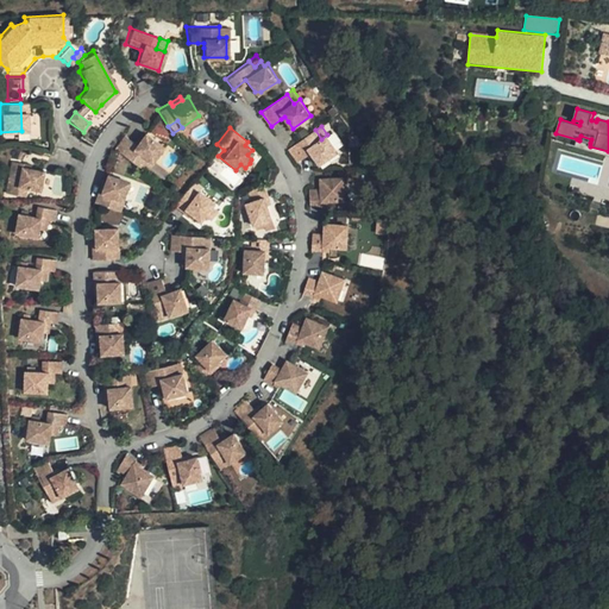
[(315,130),(289,148),(299,162),(308,155),(312,152),(315,157),(320,164),(339,151),(327,135),(321,139),(315,130)]
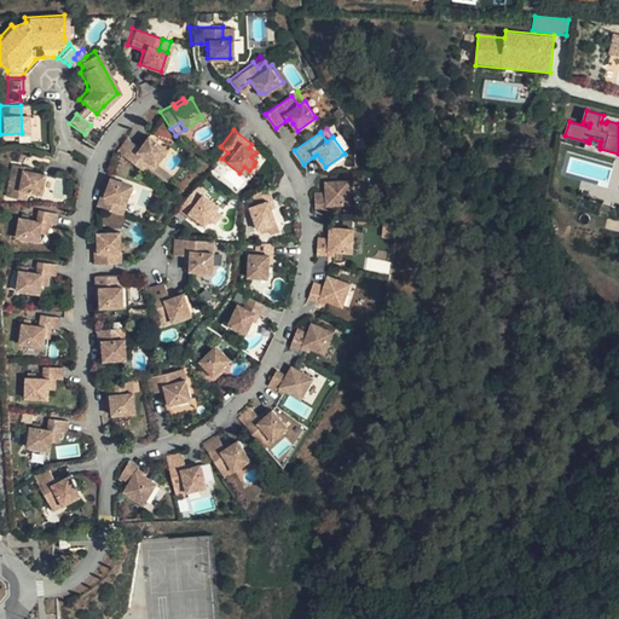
[(123,137),(114,150),(139,168),(145,158),(154,165),(166,148),(148,134),(143,142),(138,148),(132,143),(123,137)]
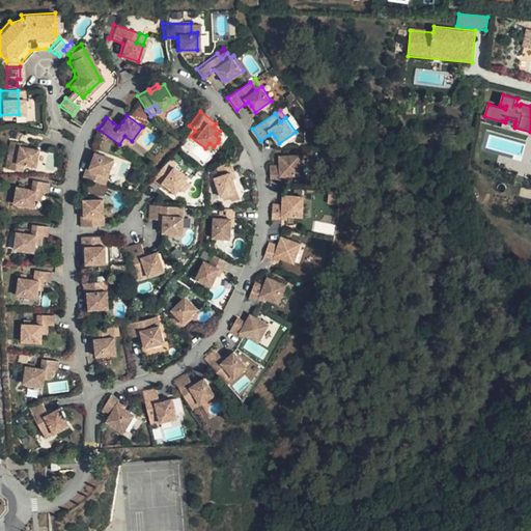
[(117,117),(113,122),(118,127),(122,121),(117,117)]
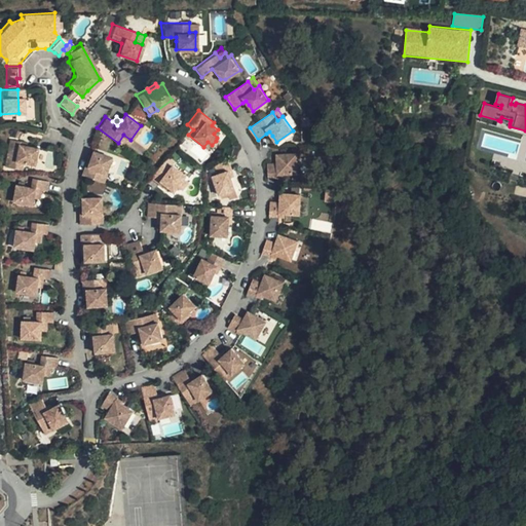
[(500,121),(498,120),(496,127),(525,136),(525,130),(510,126),(510,123),(500,121)]
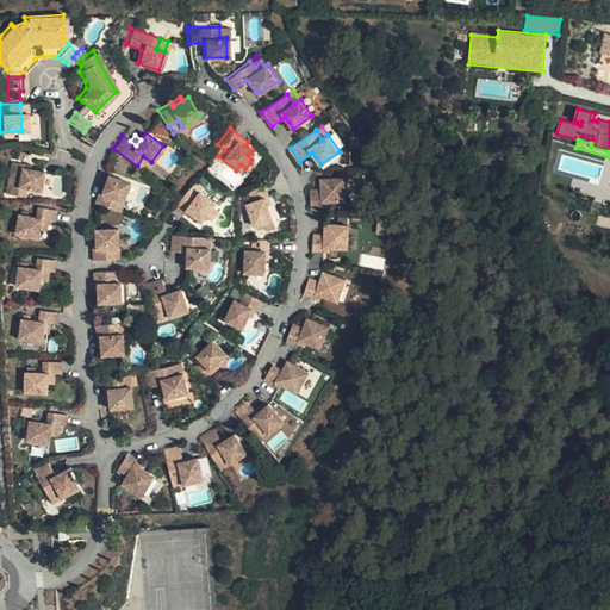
[(143,156),(137,166),(145,172),(151,162),(143,156)]
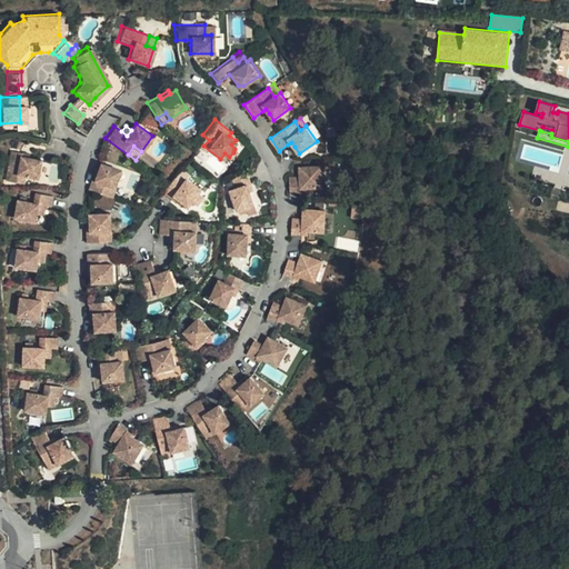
[(17,152),(7,151),(2,181),(11,182),(13,173),(19,175),(33,178),(41,179),(45,160),(37,159),(25,157),(16,156),(17,152)]
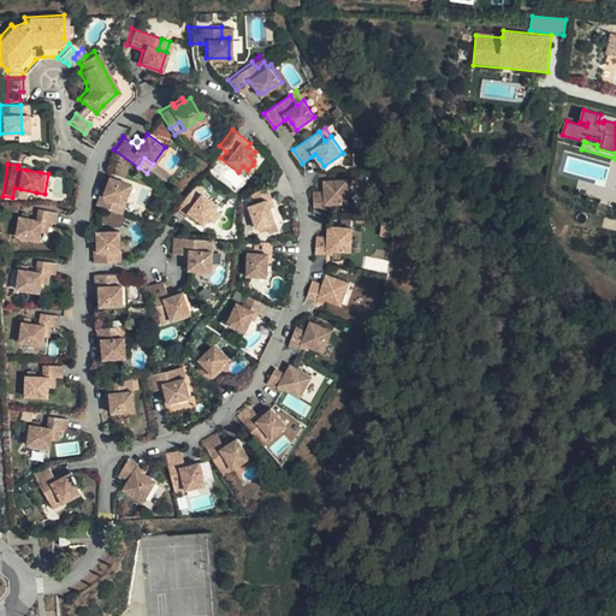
[(99,191),(94,205),(113,212),(117,202),(122,205),(130,184),(110,177),(106,185),(104,194),(99,191)]
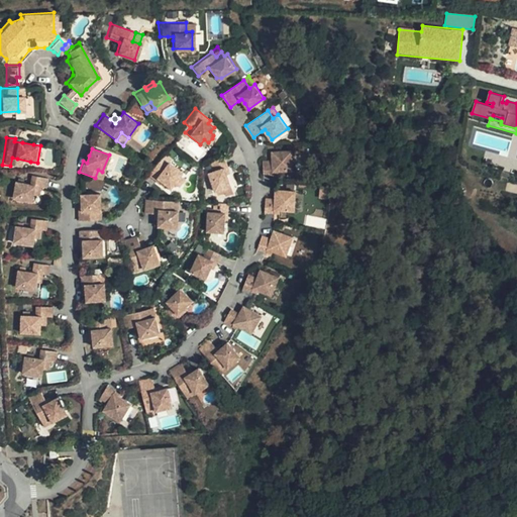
[(263,175),(273,174),(273,171),(278,171),(292,170),(291,150),(272,150),(272,160),(263,160),(263,175)]
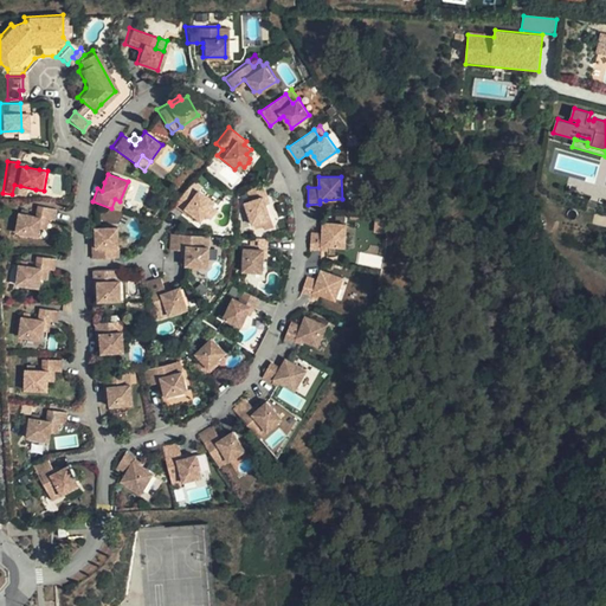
[(244,200),(244,202),(251,223),(270,217),(266,202),(264,195),(266,194),(263,184),(247,188),(250,199),(244,200)]
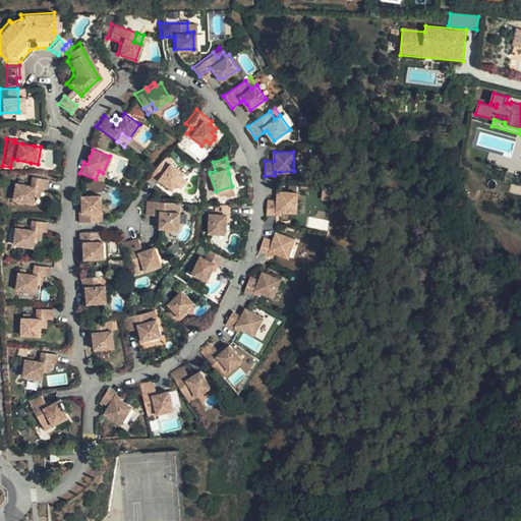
[(165,166),(158,160),(153,167),(148,174),(158,182),(161,178),(166,183),(170,186),(172,183),(178,175),(182,170),(170,161),(165,166)]
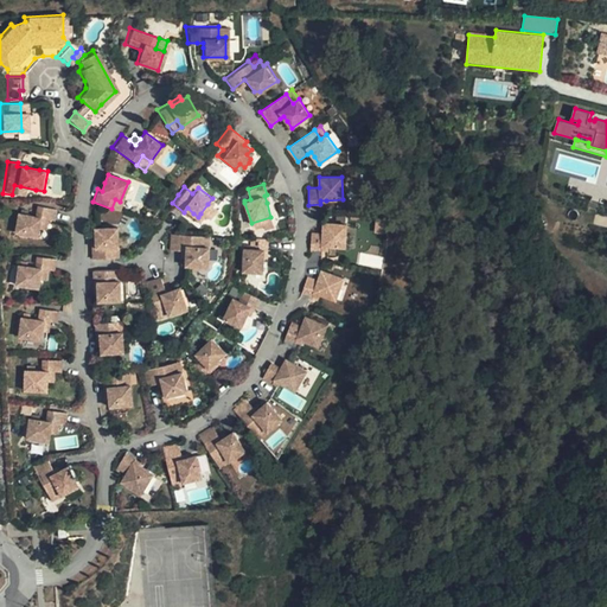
[(24,216),(16,215),(12,215),(11,235),(34,236),(36,228),(37,219),(43,221),(50,221),(52,206),(33,204),(32,216),(24,216)]
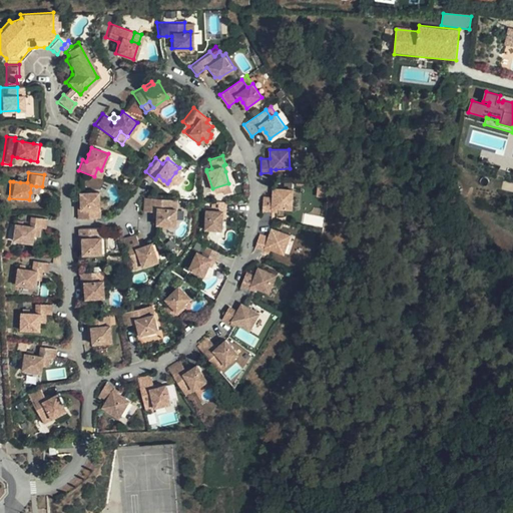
[(180,176),(175,172),(169,180),(174,184),(180,176)]
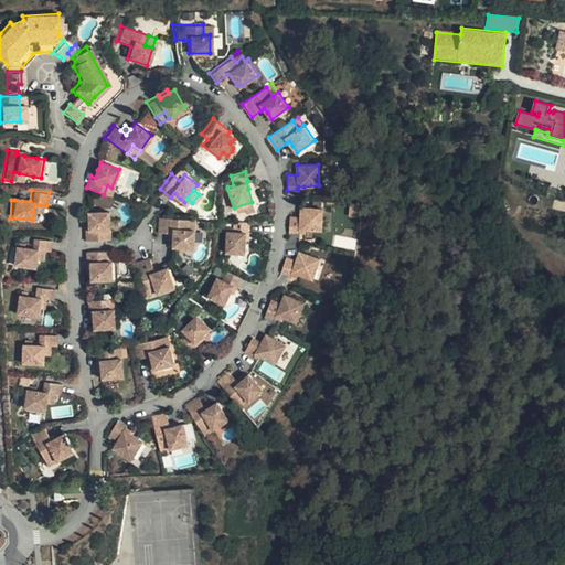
[(174,193),(171,198),(177,202),(180,199),(174,193)]
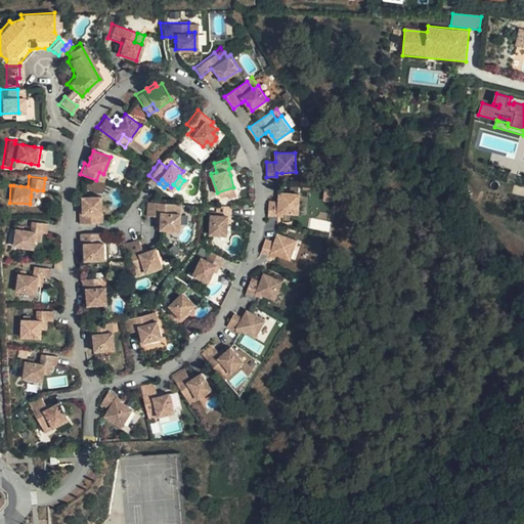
[(267,215),(276,215),(276,212),(282,213),(297,213),(298,193),(277,192),(277,200),(267,200),(267,215)]
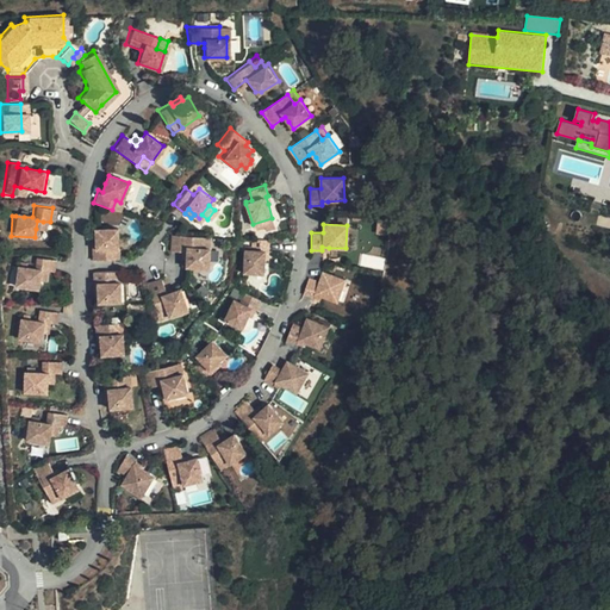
[(91,247),(92,259),(112,257),(112,250),(119,249),(118,228),(95,229),(97,235),(97,247),(91,247)]
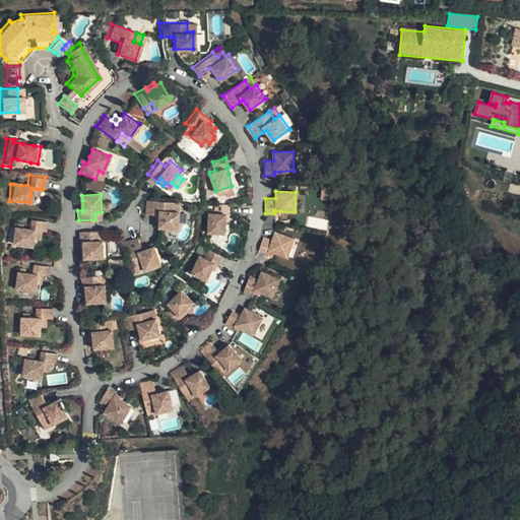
[(172,200),(145,200),(145,214),(153,214),(158,214),(158,219),(158,226),(178,226),(179,210),(172,210),(172,200)]
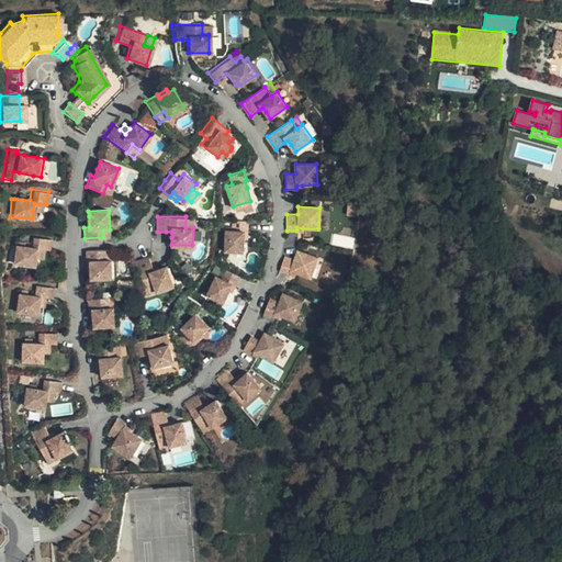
[(247,220),(231,218),(231,229),(225,229),(224,250),(243,251),(243,239),(244,231),(247,231),(247,220)]
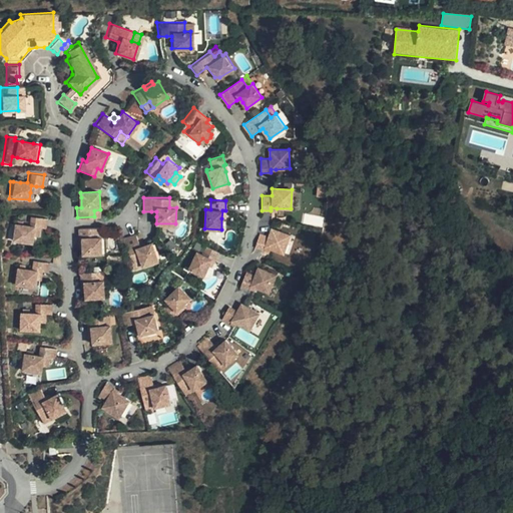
[(25,228),(18,227),(12,226),(10,241),(30,244),(31,236),(33,228),(37,228),(42,229),(43,219),(27,216),(25,228)]
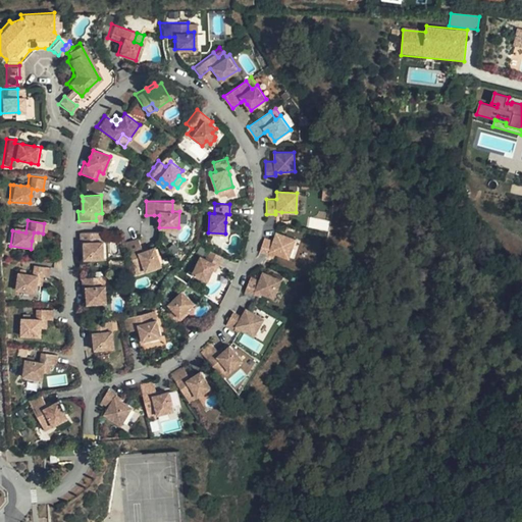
[(103,230),(95,231),(96,242),(103,242),(103,230)]
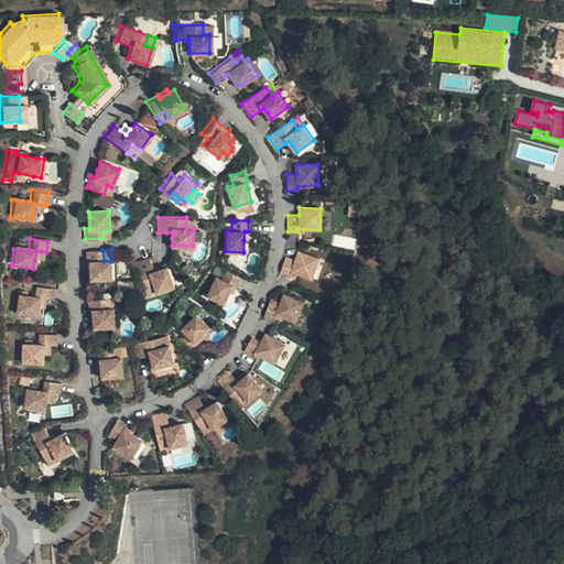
[(102,250),(84,251),(85,264),(90,264),(91,272),(91,280),(112,279),(111,261),(104,261),(102,250)]
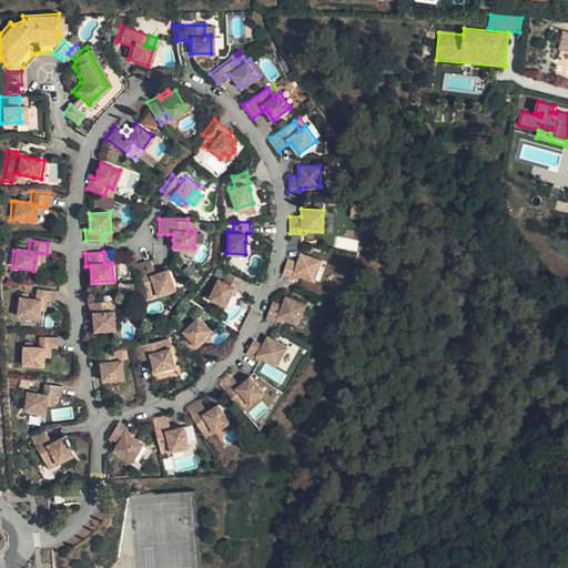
[(281,274),(291,277),(292,274),(297,275),(312,281),(318,260),(297,253),(295,262),(285,260),(281,274)]
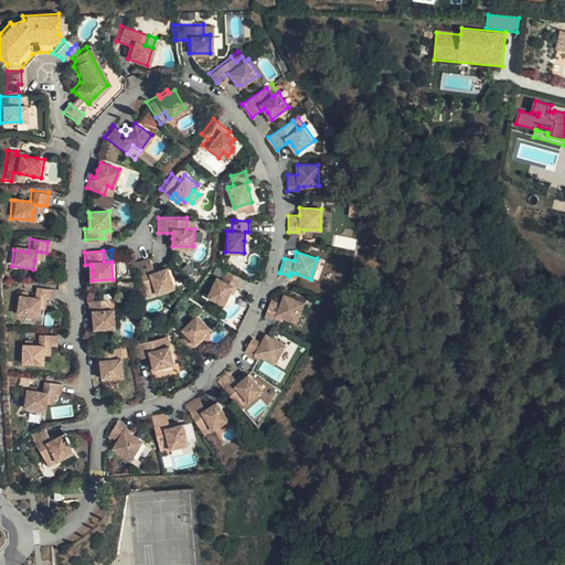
[(147,256),(132,262),(144,289),(153,286),(156,292),(172,286),(166,265),(158,268),(152,270),(151,267),(147,256)]
